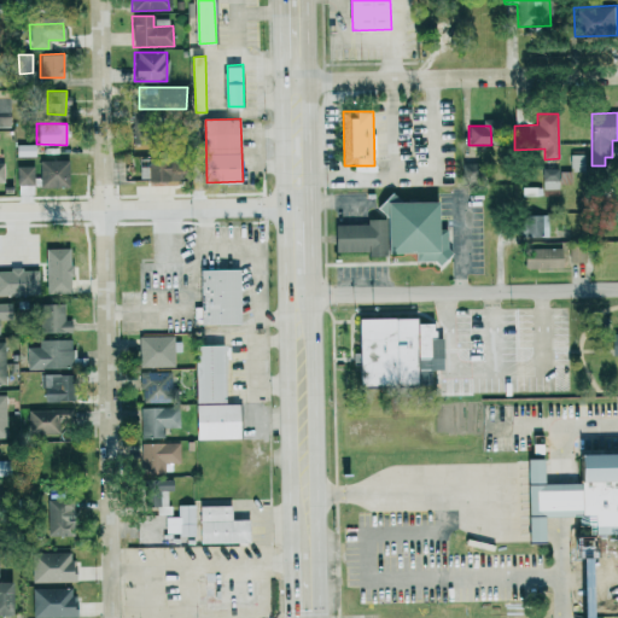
[(147,181),(178,180),(176,157),(146,157),(147,181)]
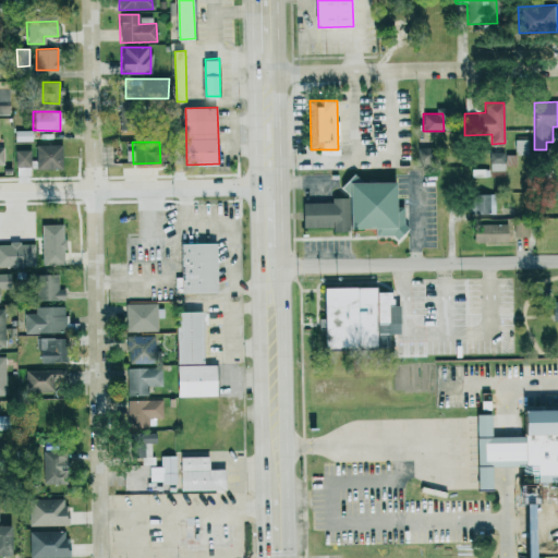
[(61,144),(35,145),(36,169),(61,169),(61,144)]
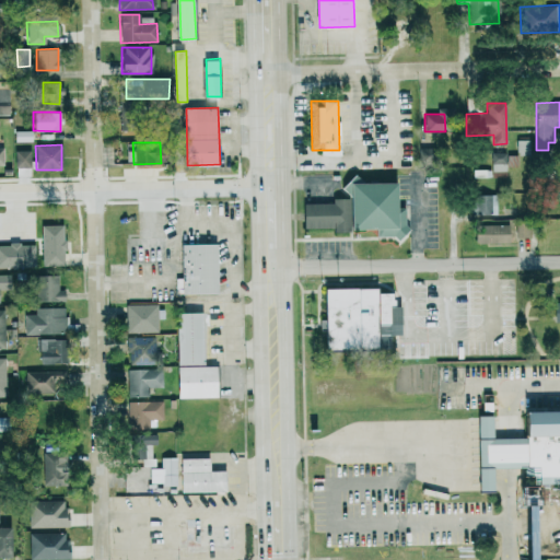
[(30,167),(30,150),(15,150),(15,167),(30,167)]
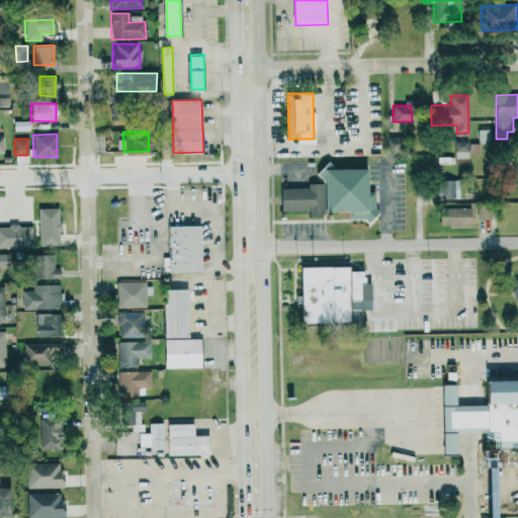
[(454,165),(468,165),(468,142),(454,142),(454,165)]
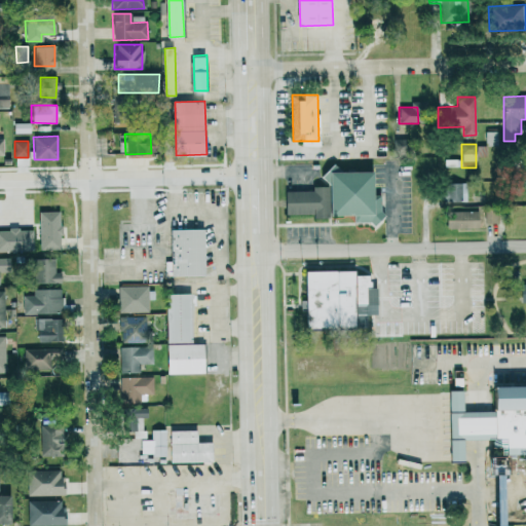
[(355,214),(333,215),(332,183),(324,176),(336,163),(344,172),(374,171),(375,194),(382,194),(382,211),(387,215),(376,226),(372,222),(355,223),(355,214)]
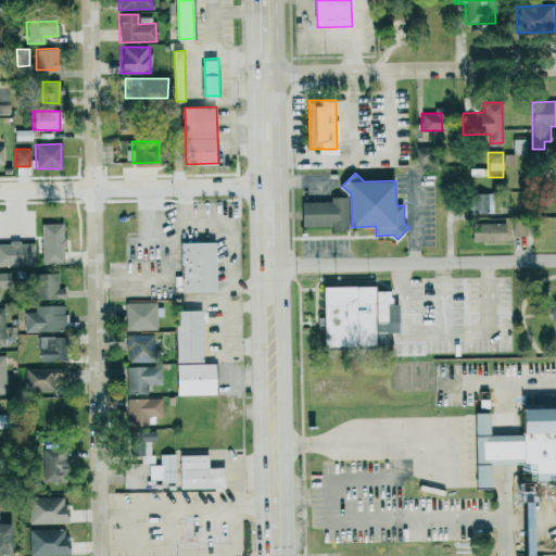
[(493,213),(493,194),(470,193),(470,212),(493,213)]
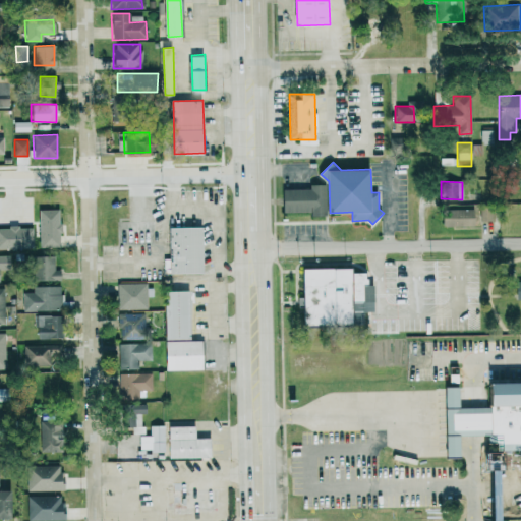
[(312,212),(285,213),(284,189),(312,188),(311,184),(324,184),(325,216),(312,216),(312,212)]
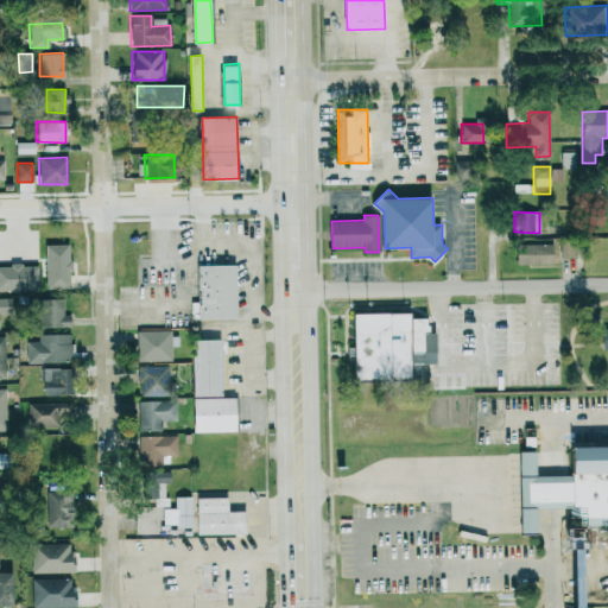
[(561,260),(575,259),(575,242),(559,242),(561,260)]
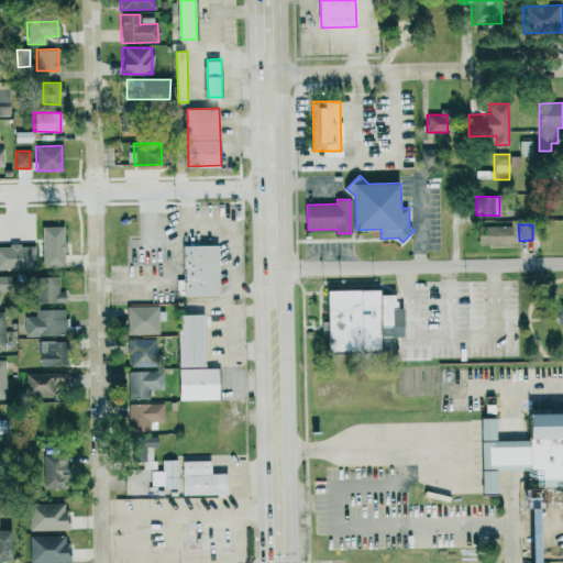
[(478,245),(511,244),(511,225),(478,227),(478,245)]
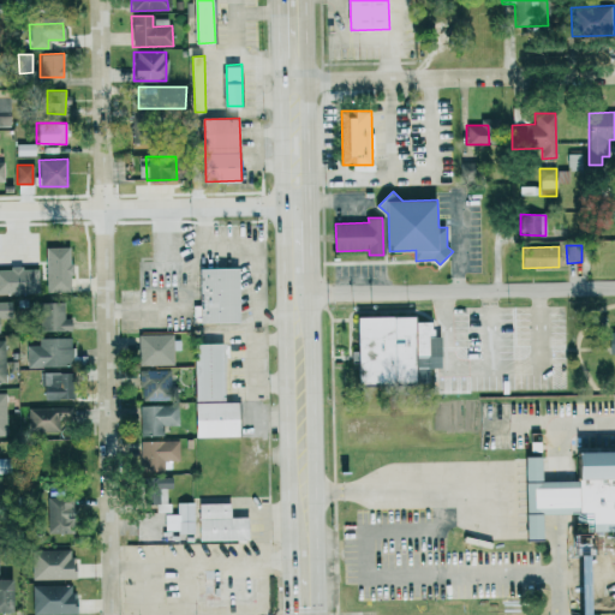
[(69,248),(45,248),(46,292),(70,292),(69,248)]
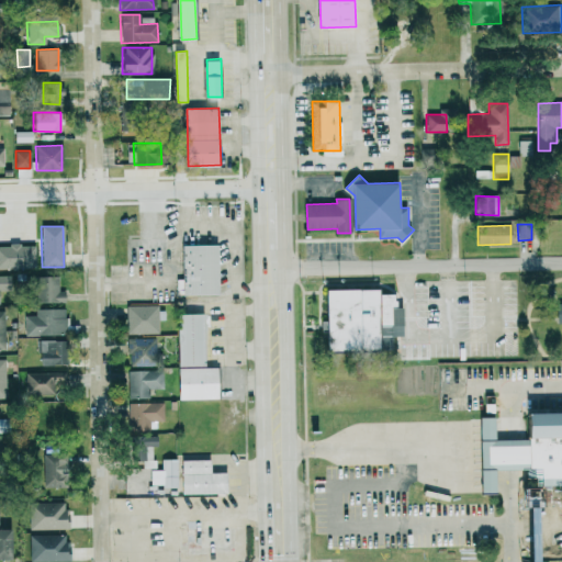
[(0,245),(0,268),(35,268),(34,245),(0,245)]
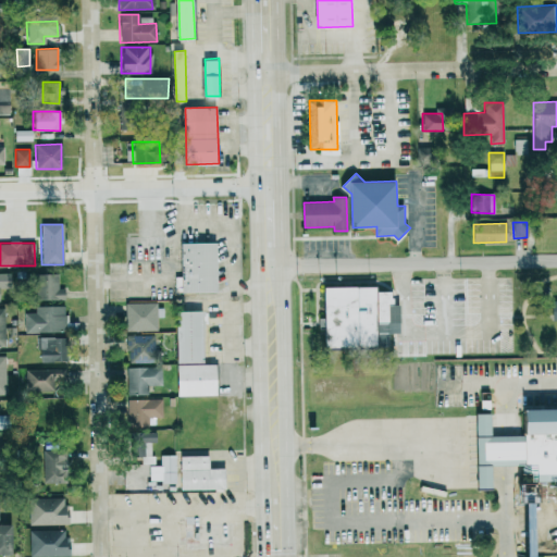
[(182,243),(217,243),(218,293),(183,293),(182,243)]
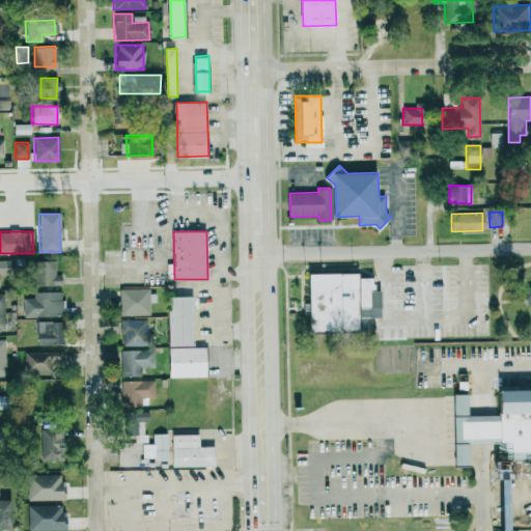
[(0,274),(9,275),(10,260),(0,260),(0,274)]
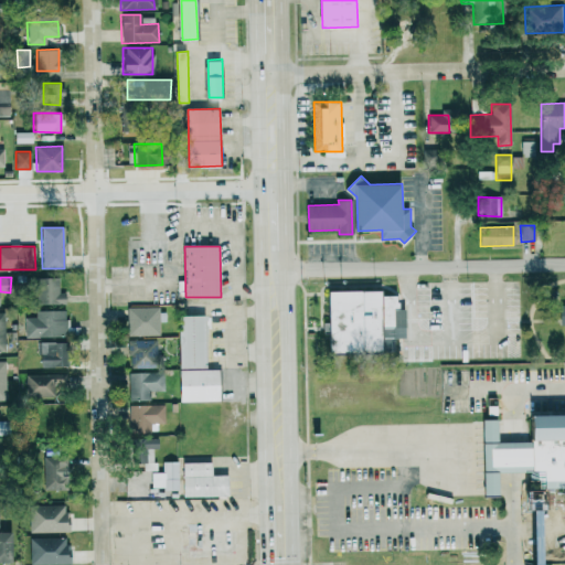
[(64,305),(64,294),(60,294),(59,278),(30,278),(30,306),(64,305)]
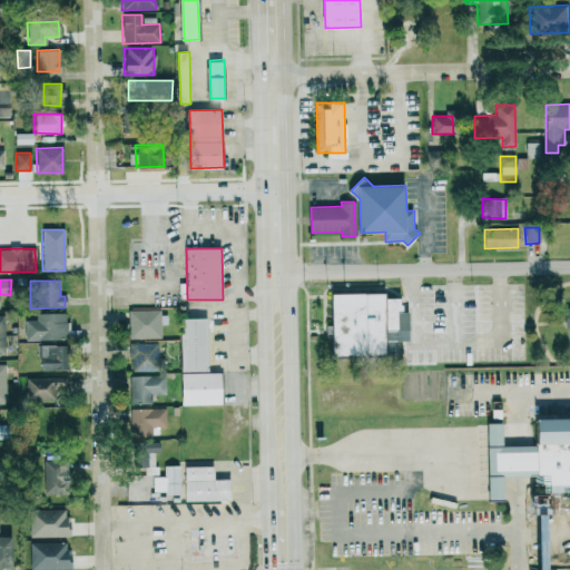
[(334,295),(386,294),(387,359),(335,360),(334,295)]
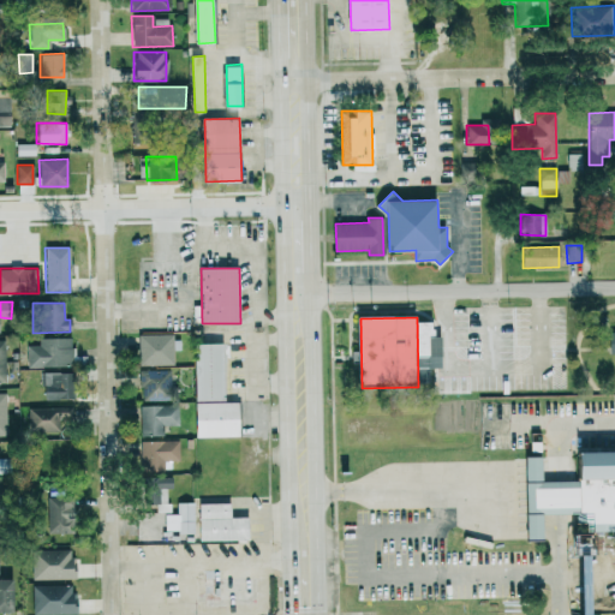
[(173,365),(172,334),(137,335),(138,366),(173,365)]
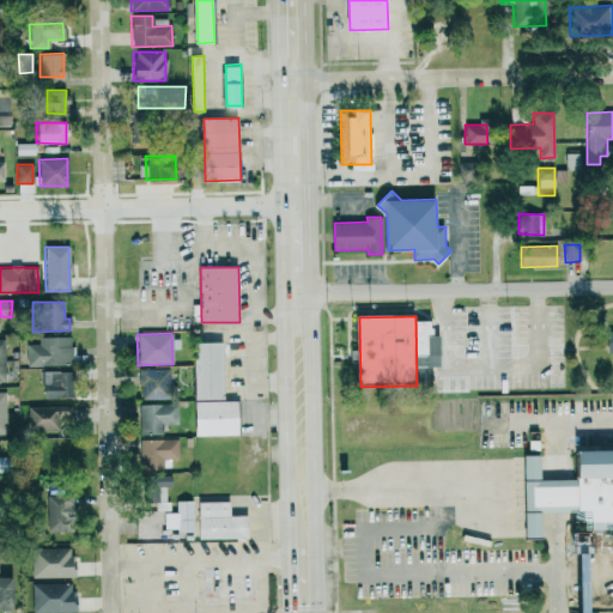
[(28,366),(72,365),(71,337),(38,338),(38,344),(26,345),(28,366)]
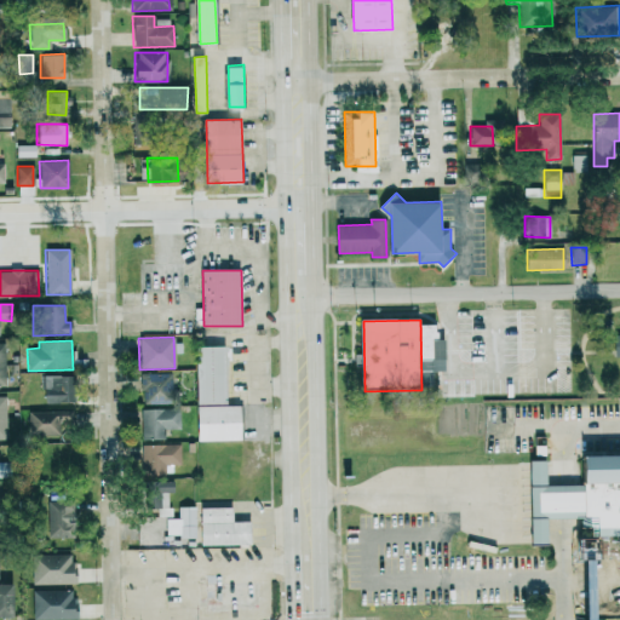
[(197,348),(230,346),(231,379),(227,379),(228,402),(199,403),(197,348)]
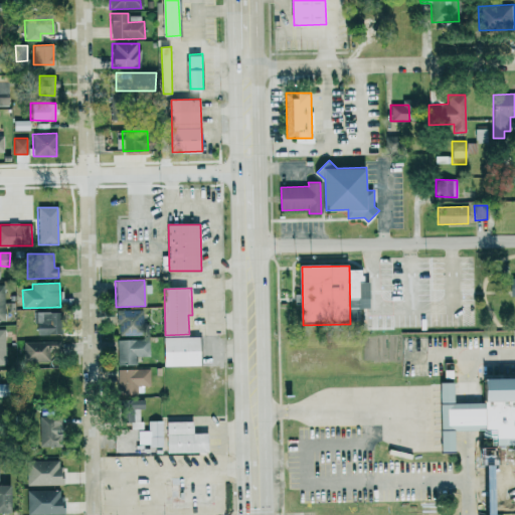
[(358,308),(346,308),(346,320),(358,321),(358,308)]
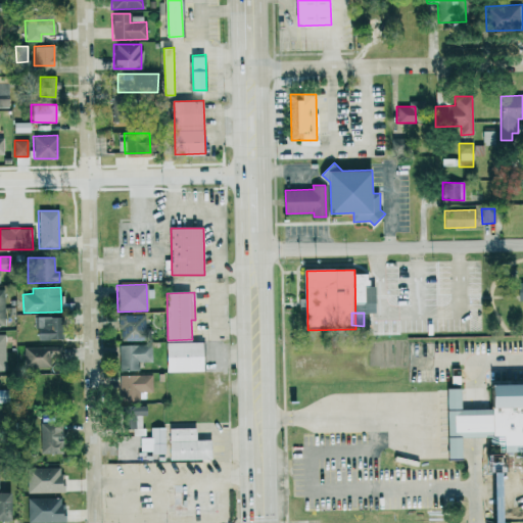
[(144,315),(120,315),(120,341),(149,340),(149,329),(145,329),(144,315)]
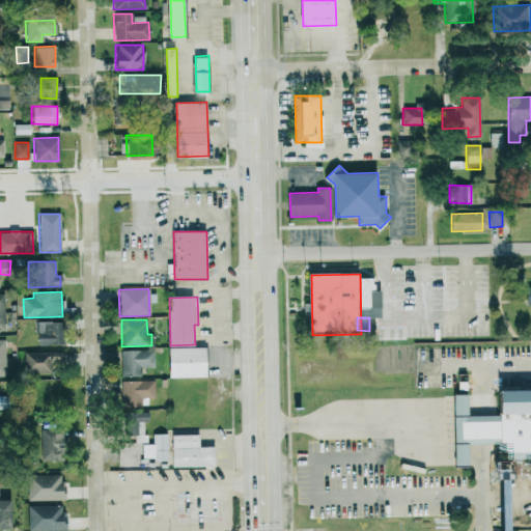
[(35,344),(60,344),(60,323),(36,322),(35,344)]
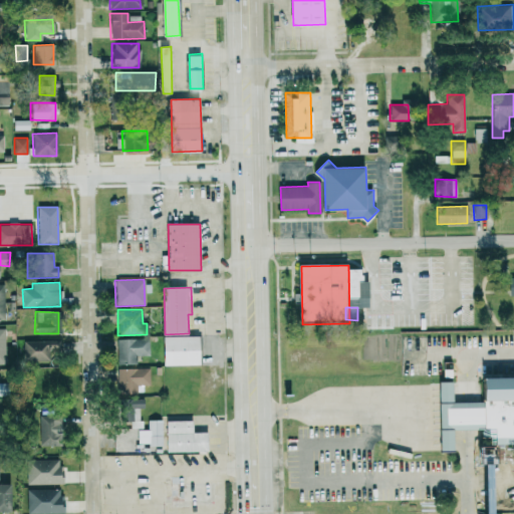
[(165,336),(202,336),(202,365),(165,365),(165,336)]
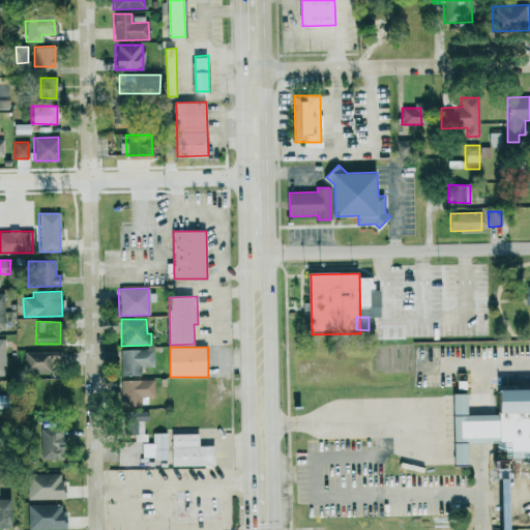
[(153,349),(120,350),(121,376),(140,375),(140,364),(154,364),(153,349)]
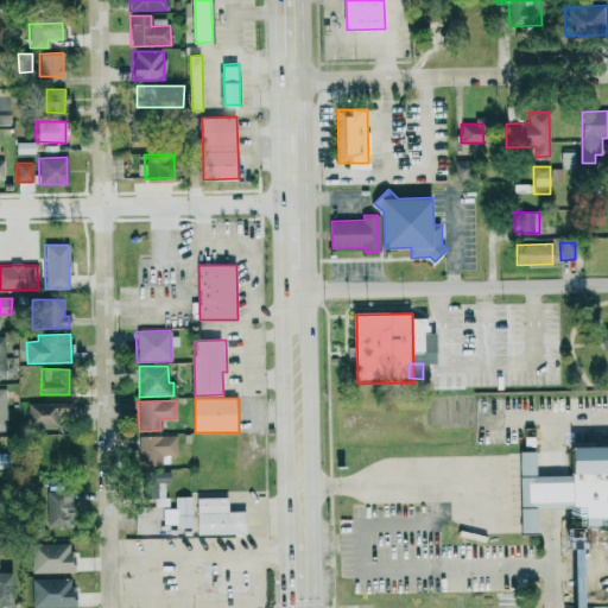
[(27,426),(57,425),(57,418),(71,417),(70,401),(27,403),(27,426)]
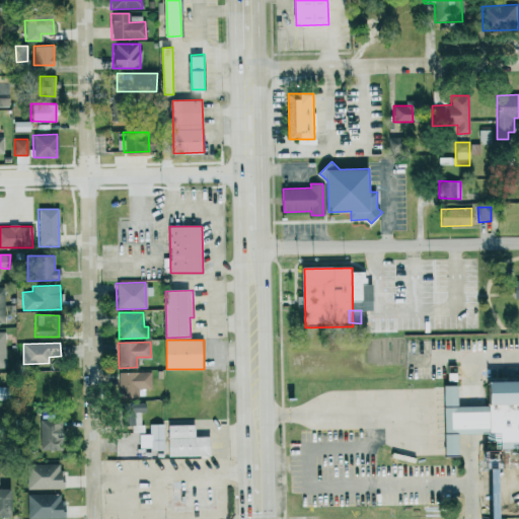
[(150,372),(119,372),(119,397),(138,397),(138,389),(150,389),(150,372)]
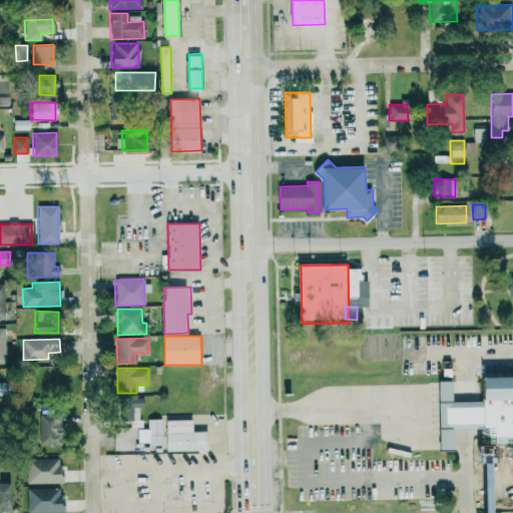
[(483,377),(512,376),(512,442),(491,443),(491,436),(484,437),(484,429),(483,400),(483,377)]
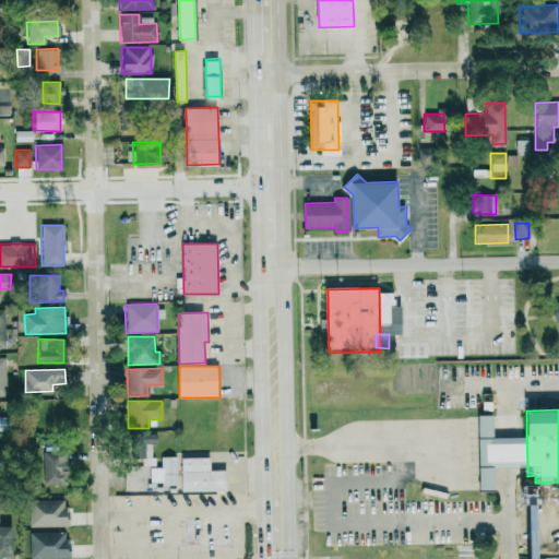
[(494,468),(495,491),(482,491),(480,444),(479,415),(492,415),(494,437),(508,437),(526,436),(527,467),(508,468),(494,468)]
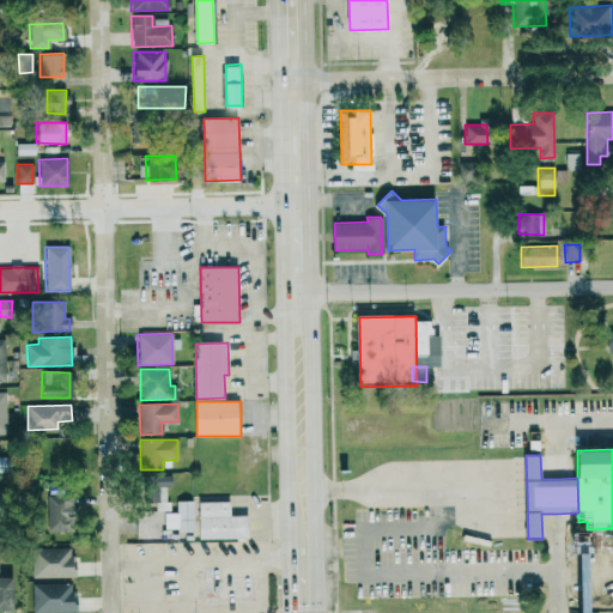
[(159,502),(159,487),(170,487),(170,475),(144,475),(144,503),(159,502)]
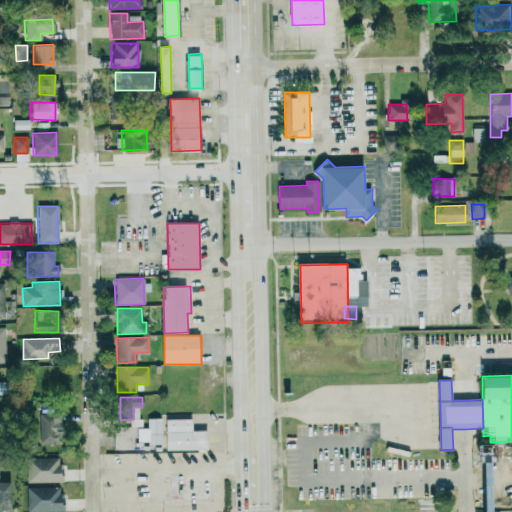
[(150,418),(162,417),(163,444),(150,445),(150,440),(139,441),(139,430),(150,430),(150,418)]
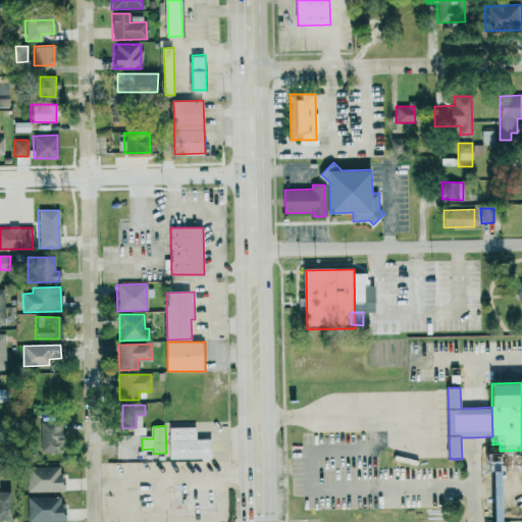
[(212,438),(212,458),(171,459),(170,428),(197,427),(197,438),(212,438)]
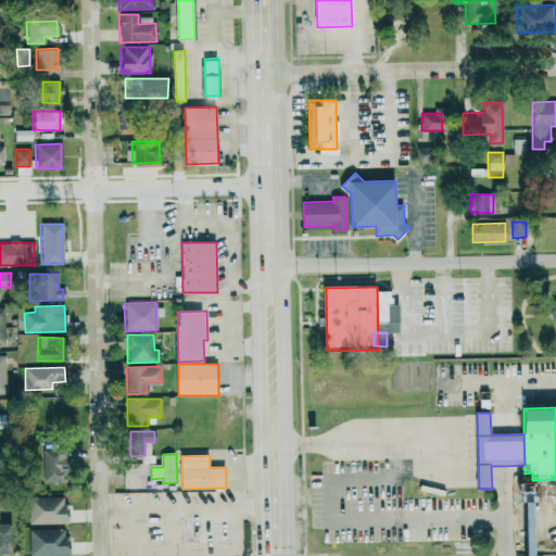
[(28,525),(66,523),(65,496),(27,497),(28,525)]
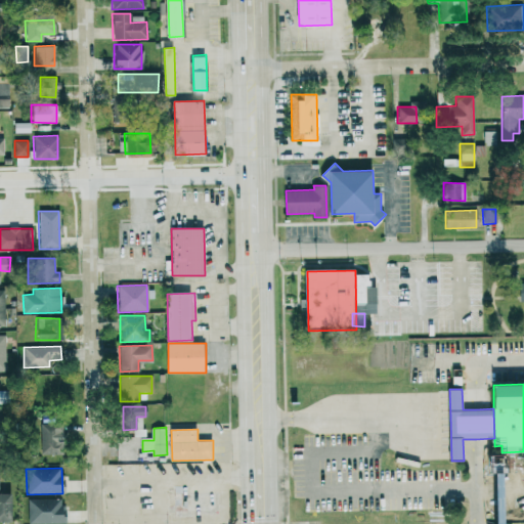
[(0,521),(8,522),(8,494),(0,493),(0,521)]
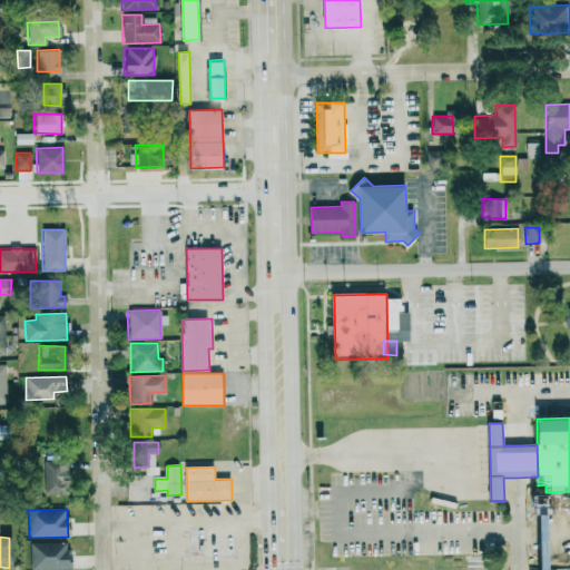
[(29,543),(29,569),(46,569),(68,569),(67,542),(29,543)]
